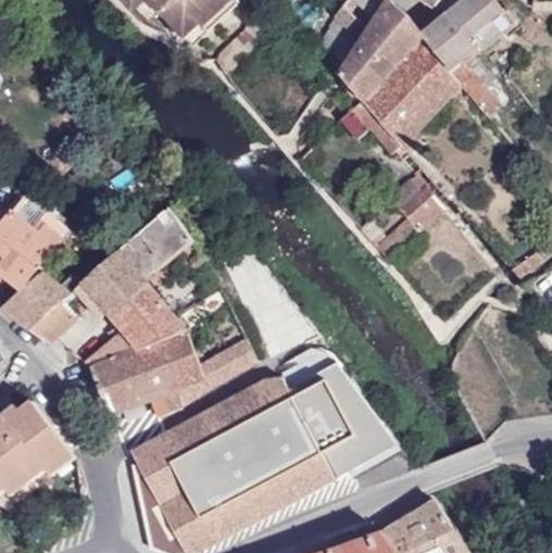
[(124,0),(132,8),(140,0),(147,0),(182,39),(198,24),(205,33),(236,5),(230,0),(124,0)]
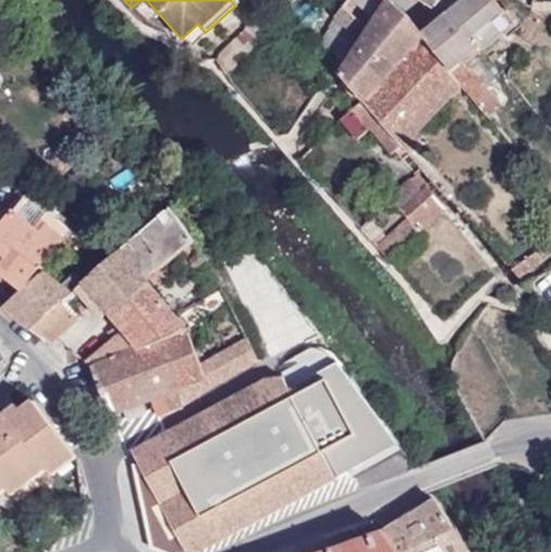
[(316,40),(337,56),(373,0),(344,0),(331,15),(332,16),(316,40)]
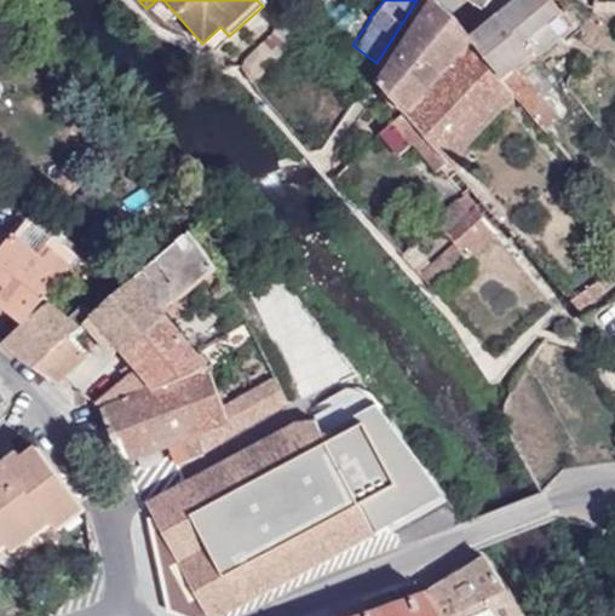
[(429,0),(377,82),(401,110),(420,132),(444,160),(446,161),(511,92),(496,78),(499,76),(467,38),(470,36),(431,0),(429,0)]
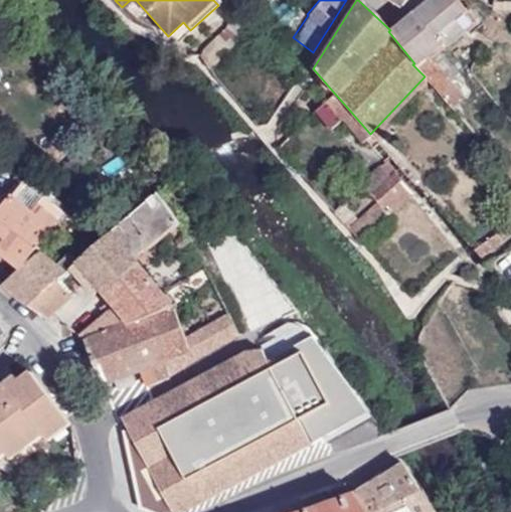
[(412,64),(424,76),(449,106),(461,96),(447,79),(433,63),(424,55),(442,41),(445,44),(474,19),(458,0),(426,0),(390,30),(388,31),(414,63),(412,64)]
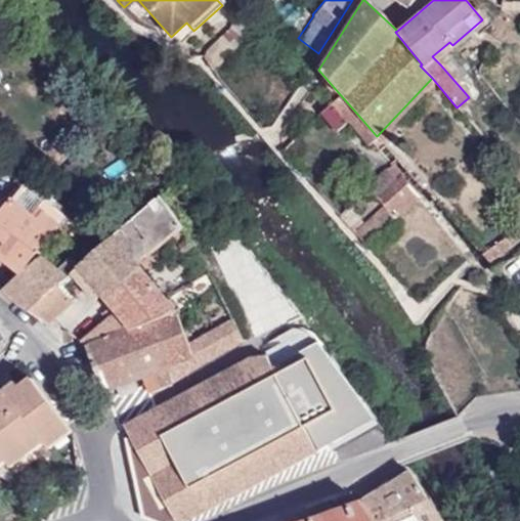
[(519,8),(519,0),(500,0),(497,5),(496,8),(519,8)]
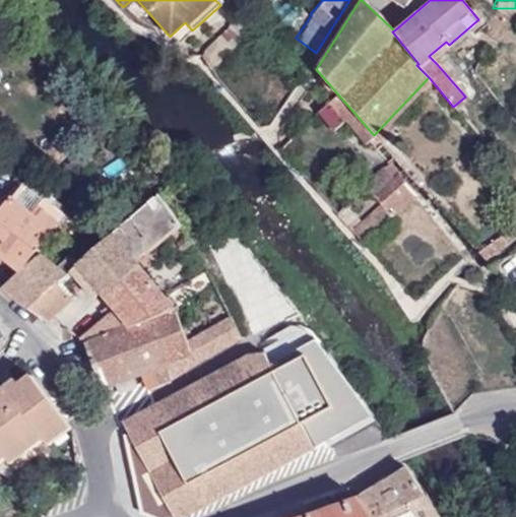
[(246,28),(234,15),(194,56),(205,68),(206,68),(246,28)]
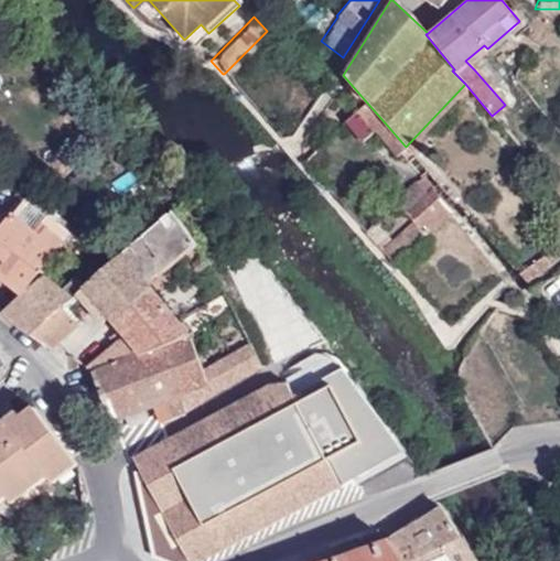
[(474,69),(490,87),(498,79),(483,62),(474,69)]
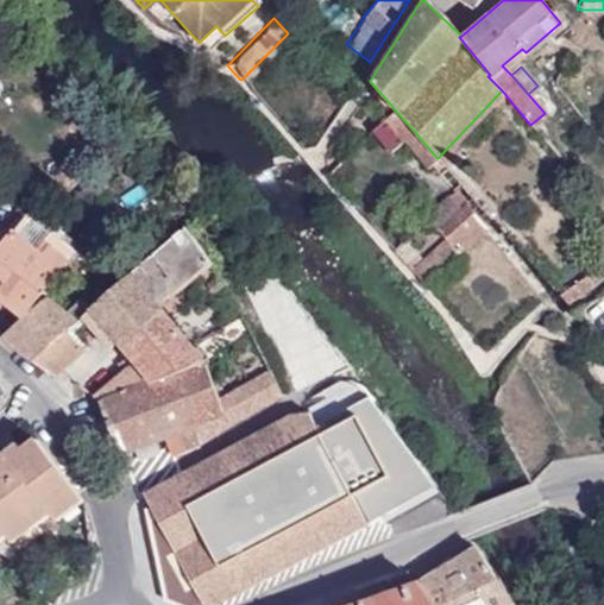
[(413,130),(394,108),(389,112),(369,130),(388,151),(401,139),(413,130)]
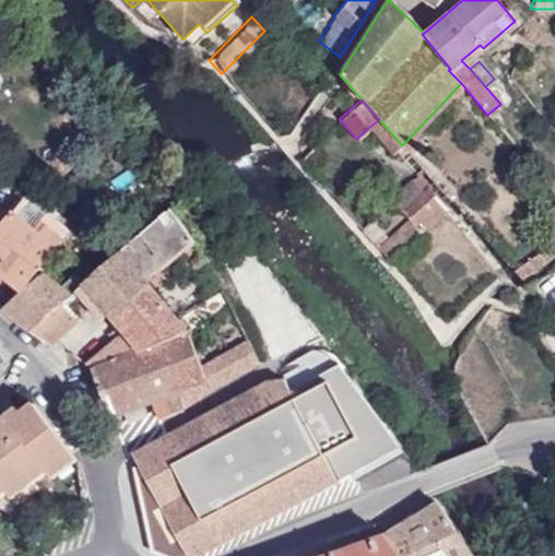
[(401,144),(379,119),(368,128),(390,153),(396,149),(398,146),(401,144)]
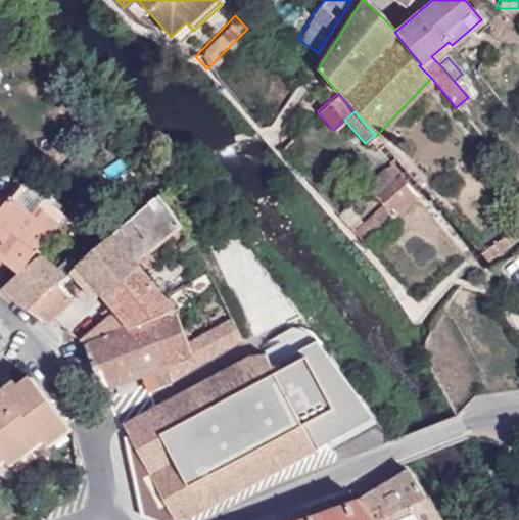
[(79,167),(89,158),(80,148),(71,156),(79,167)]
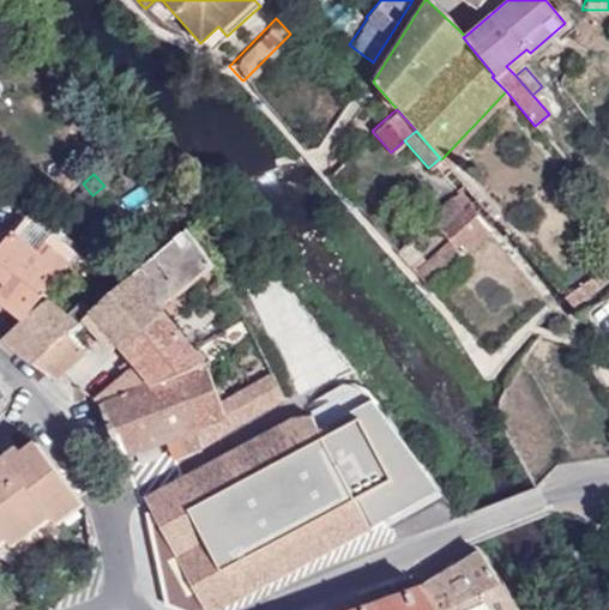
[(458,188),(457,189),(450,195),(459,207),(450,217),(471,240),(488,224),(469,204),(470,201),(458,188)]
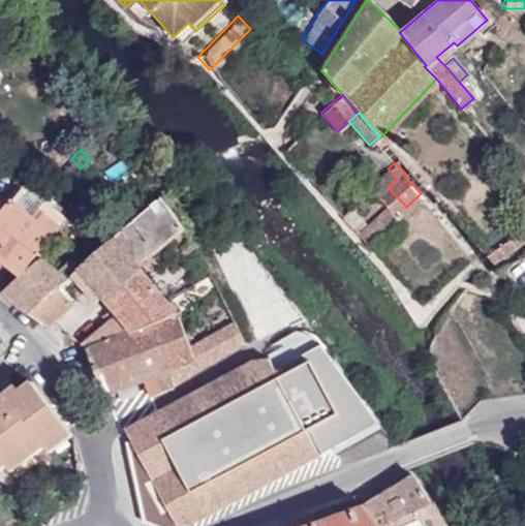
[(0,260),(18,274),(57,224),(37,209),(50,193),(23,168),(12,180),(17,184),(0,206),(0,260)]
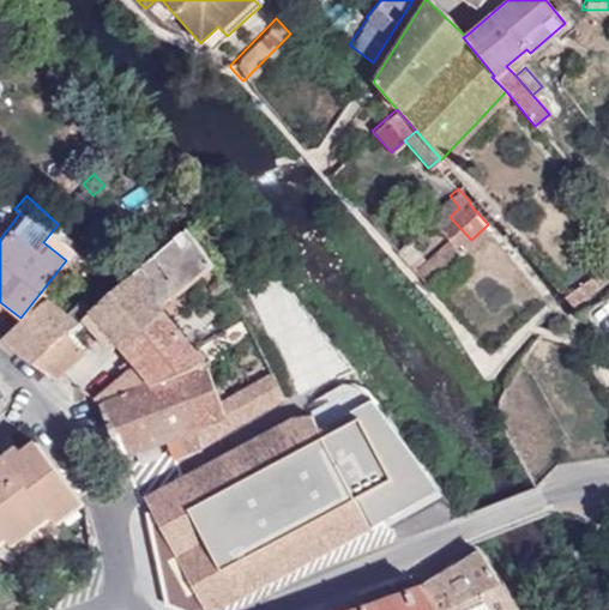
[(447,215),(450,217),(459,207),(450,195),(445,200),(452,210),(447,215)]
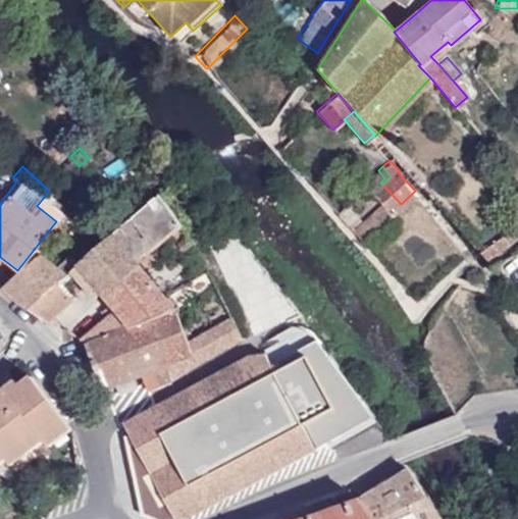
[(371,194),(382,185),(380,183),(384,178),(378,170),(363,185),(371,194)]
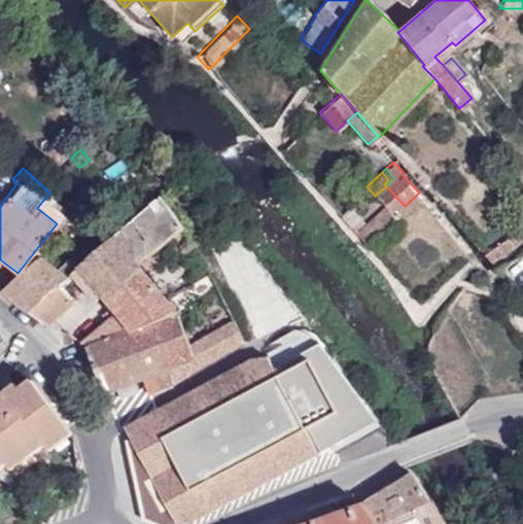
[(47,183),(53,189),(60,183),(55,177),(47,183)]
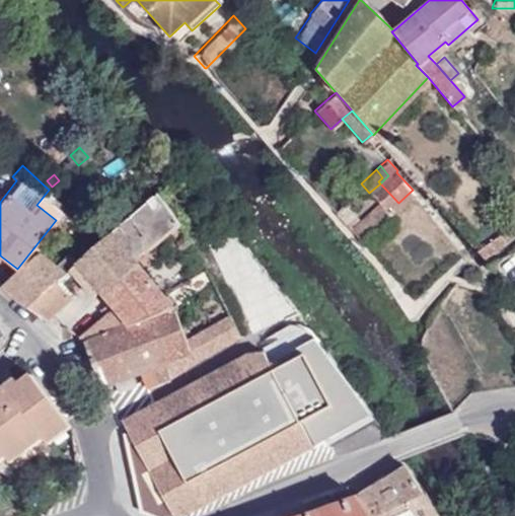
[(351,230),(359,239),(398,203),(380,183),(369,193),(379,204),(351,230)]
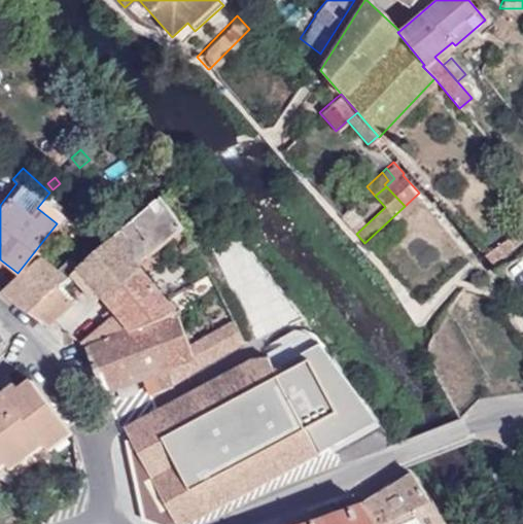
[(133,265),(179,225),(158,196),(75,267),(99,294),(119,277),(126,282),(139,271),(133,265)]
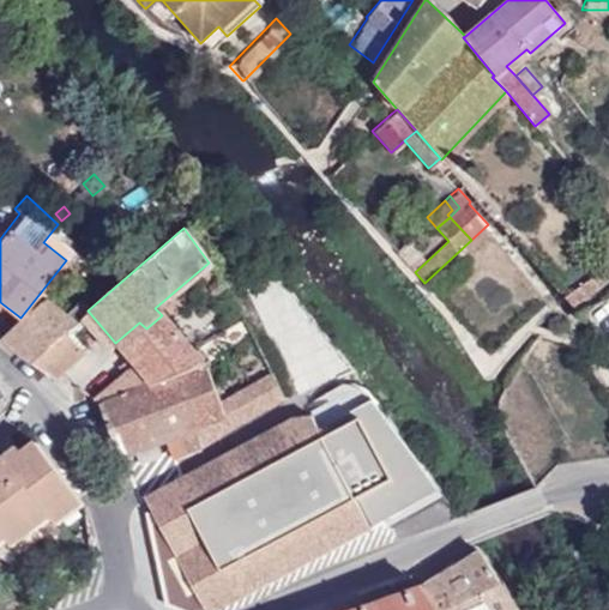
[(405,240),(395,251),(409,269),(410,267),(421,258),(405,240)]
